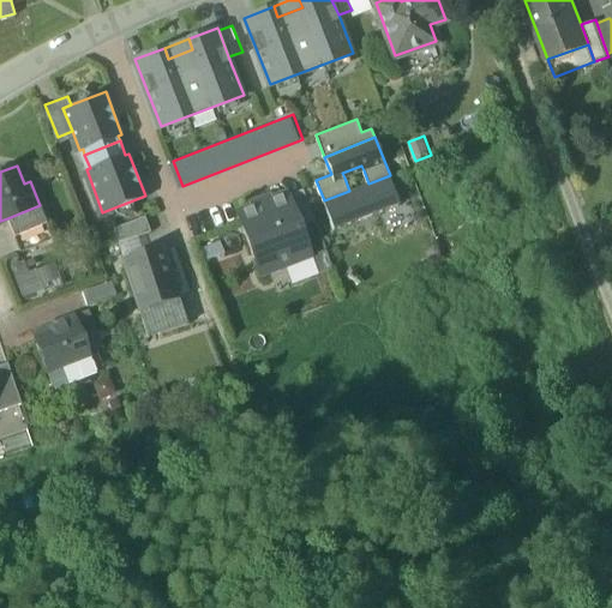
[(345,178),(364,170),(361,166),(342,173),(345,178)]
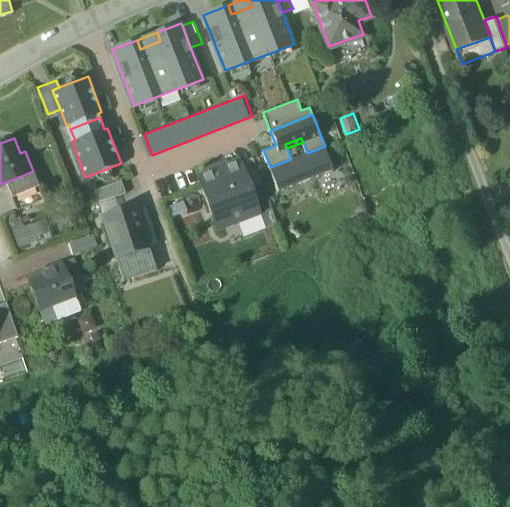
[(333,168),(325,146),(307,153),(291,159),(270,167),(278,189),(333,168)]
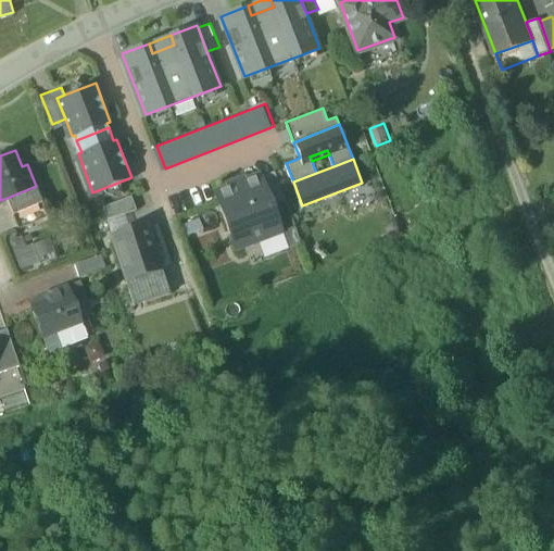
[(274,170),(261,175),(272,203),(286,198),(274,170)]
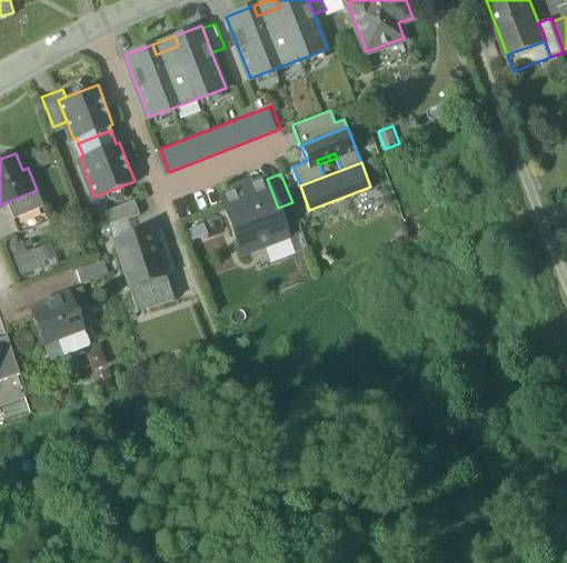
[(234,190),(220,194),(242,252),(265,244),(288,235),(278,208),(267,179),(266,177),(252,182),(251,180),(232,188),(234,190)]
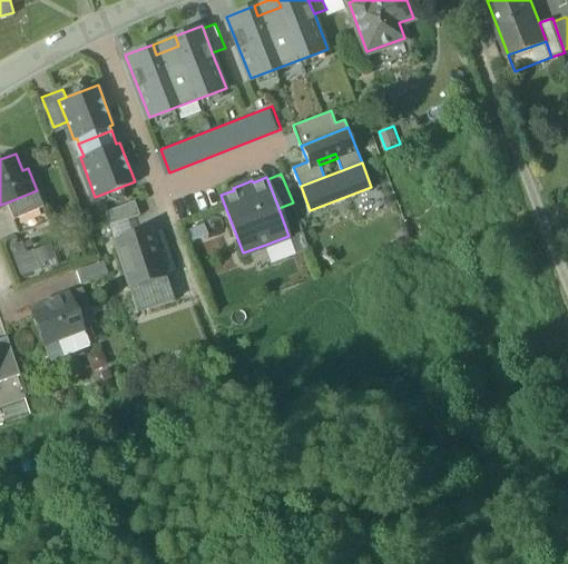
[(43,205),(37,190),(7,203),(12,217),(43,205)]
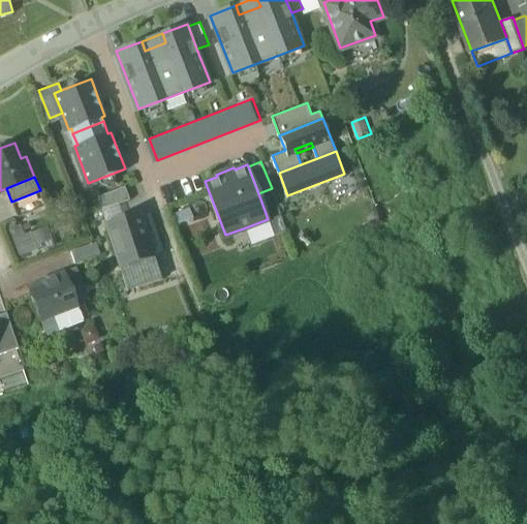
[(98,194),(102,207),(119,202),(130,197),(125,184),(98,194)]
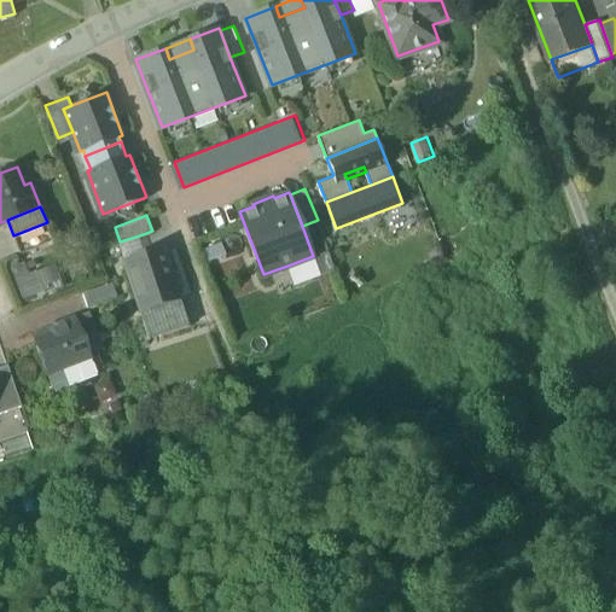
[(13,235),(21,251),(53,238),(47,222),(13,235)]
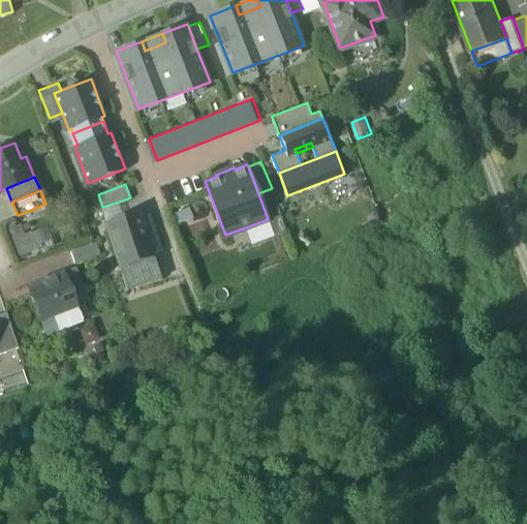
[(109,222),(124,217),(119,202),(102,207),(109,222)]
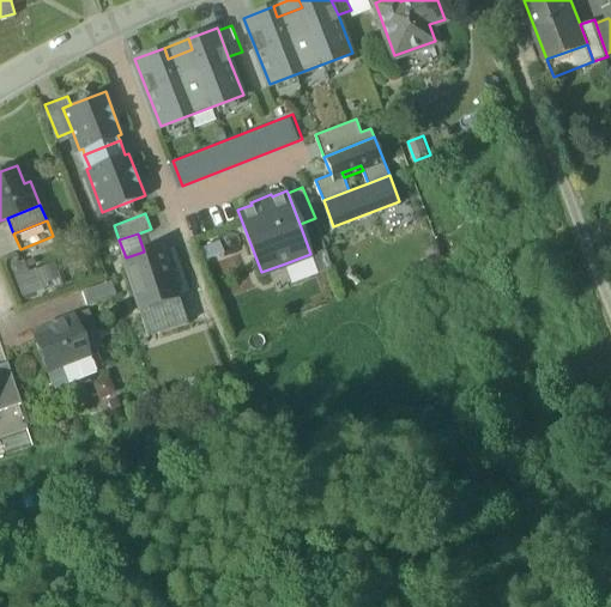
[(125,259),(140,307),(181,293),(174,272),(170,273),(162,246),(144,252),(126,258),(125,259)]
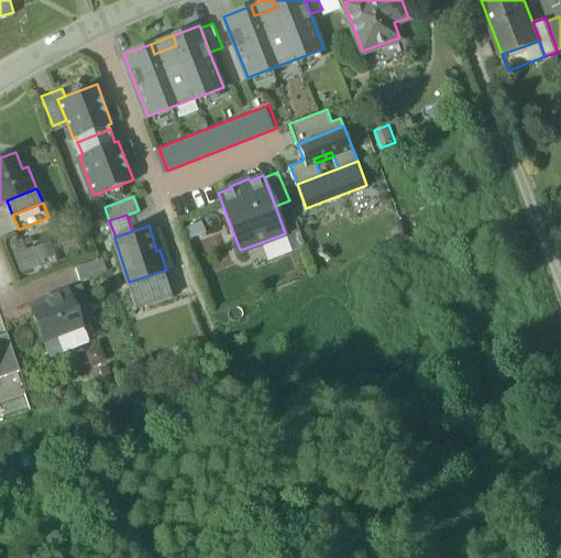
[(299,228),(285,233),(262,242),(268,259),(306,244),(299,228)]
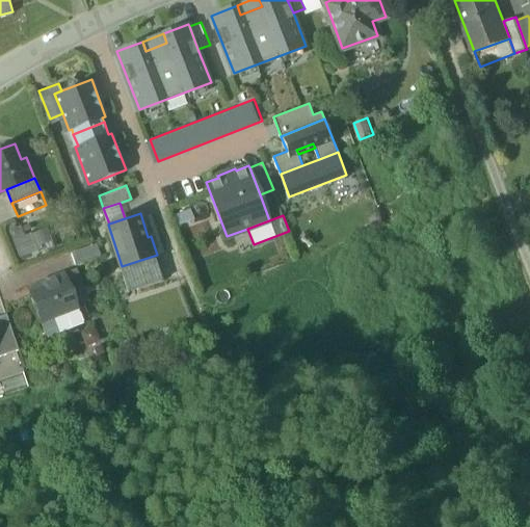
[(21,255),(40,247),(32,231),(26,233),(22,222),(9,228),(21,255)]
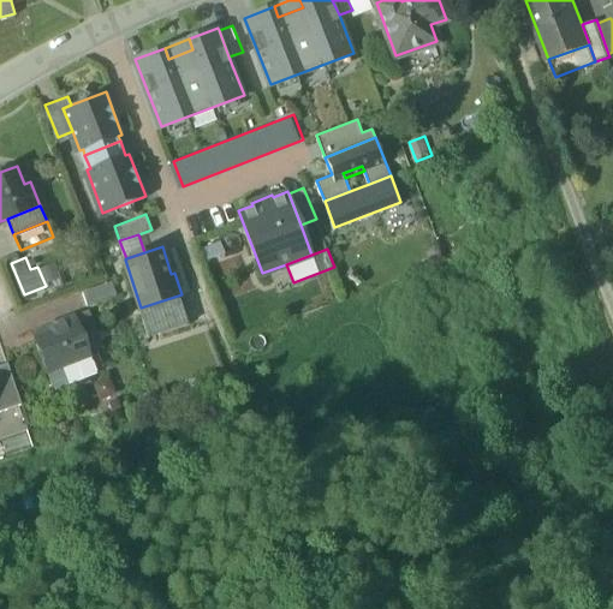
[(55,260),(37,267),(46,286),(64,279),(55,260)]
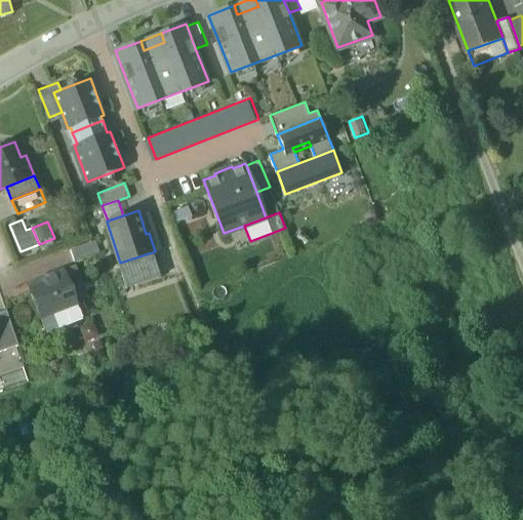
[(71,247),(75,258),(99,250),(95,238),(71,247)]
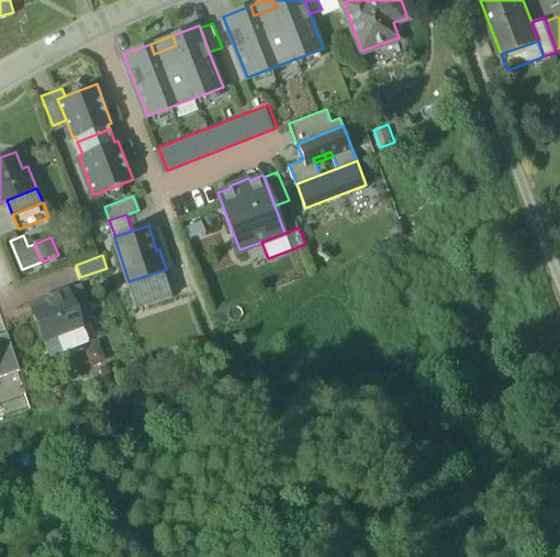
[(174,294),(166,269),(129,281),(136,305),(174,294)]
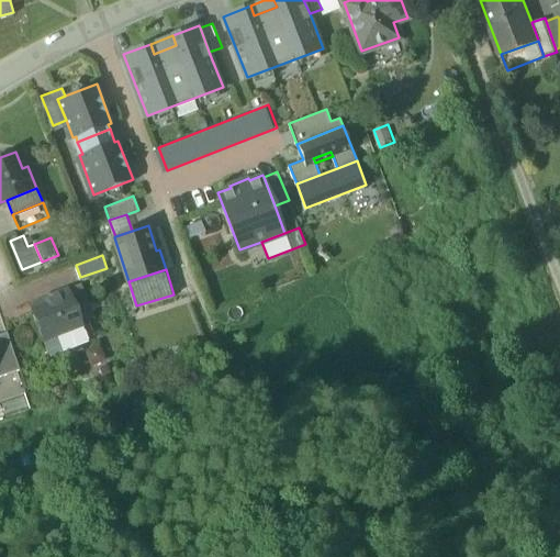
[(82,281),(68,287),(81,321),(96,315),(82,281)]
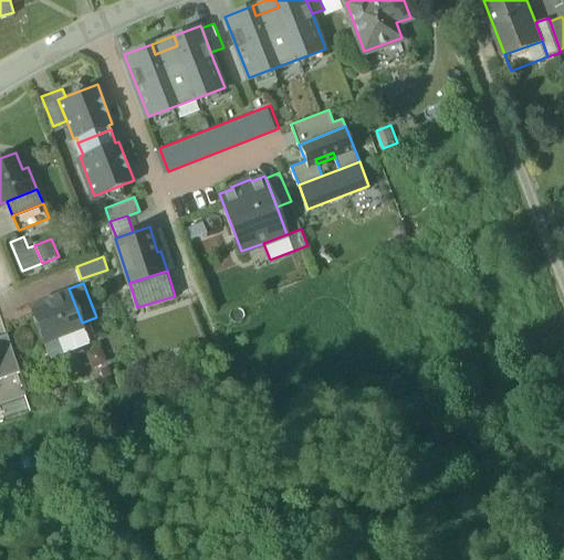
[(32,310),(44,341),(83,326),(82,323),(69,288),(47,296),(49,304),(32,310)]
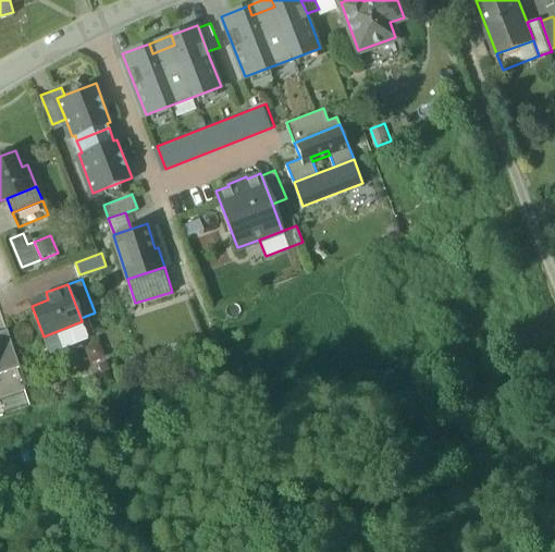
[(87,335),(82,321),(44,336),(49,351),(62,345),(87,335)]
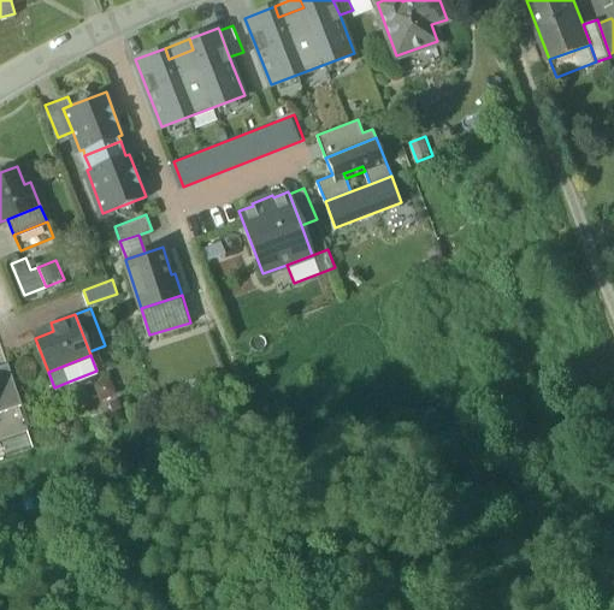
[(0,409),(22,403),(9,361),(0,363),(0,409)]
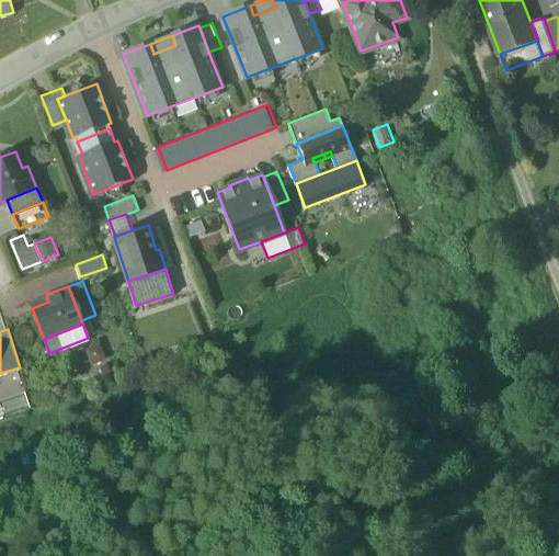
[(63,348),(49,353),(52,360),(65,354),(63,348)]
